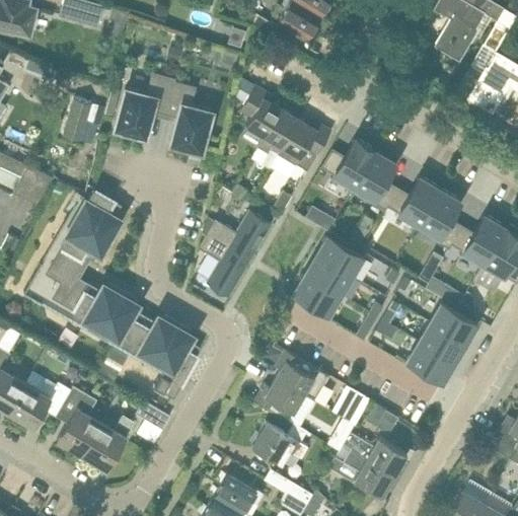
[(0,0),(0,31),(14,35),(15,29),(28,32),(35,5),(30,3),(31,0),(0,0)]
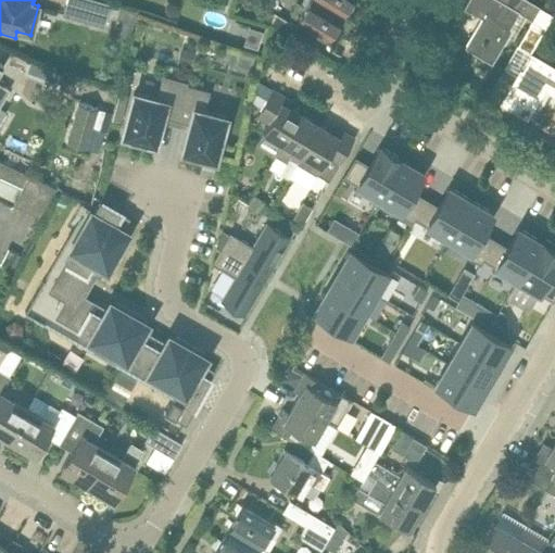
[(112,7),(89,0),(68,0),(64,17),(105,29),(112,7)]
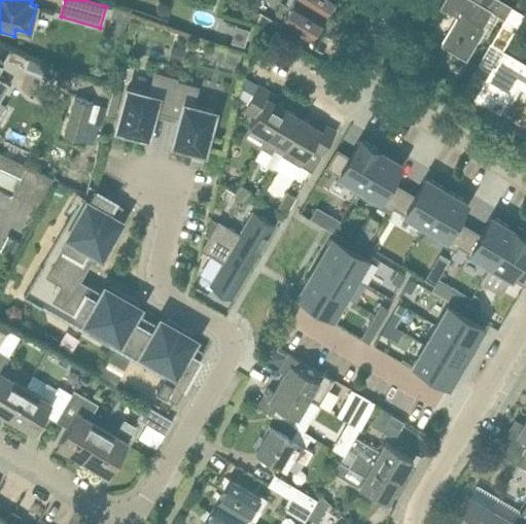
[(326,14),(302,0),(291,0),(288,7),(283,4),(276,16),(313,38),(326,14)]
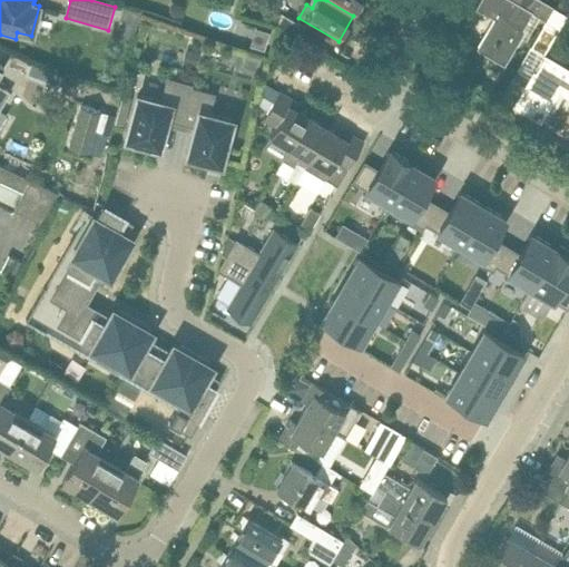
[(326,0),(353,16),(362,0),(326,0)]
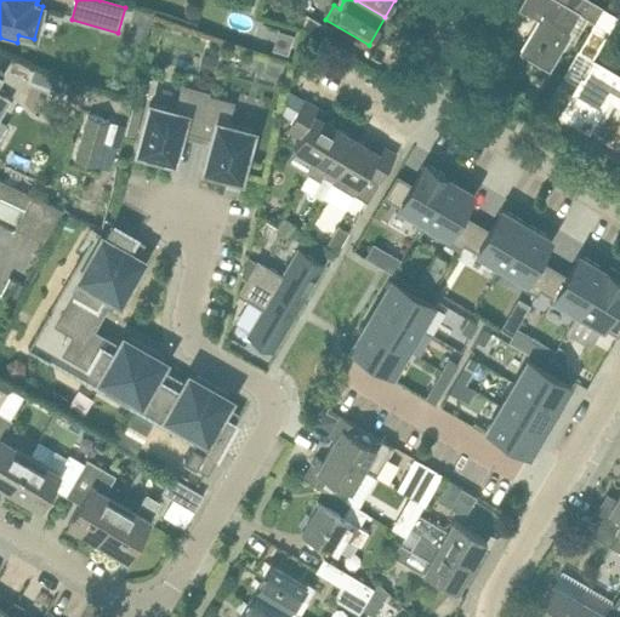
[(519,56),(551,74),(568,44),(566,43),(580,17),(595,26),(603,11),(582,0),(557,0),(557,3),(553,0),(525,0),(519,11),(540,23),(519,56)]
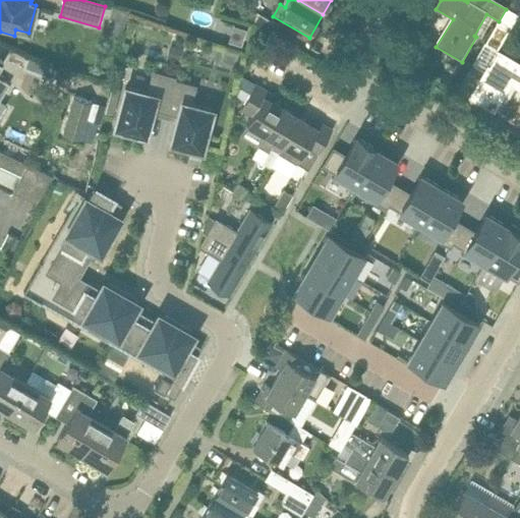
[(510,12),(506,9),(499,21),(484,46),(499,54),(486,74),(484,73),(469,99),(495,114),(511,87),(519,91),(519,64),(498,52),(518,16),(510,11),(510,12)]
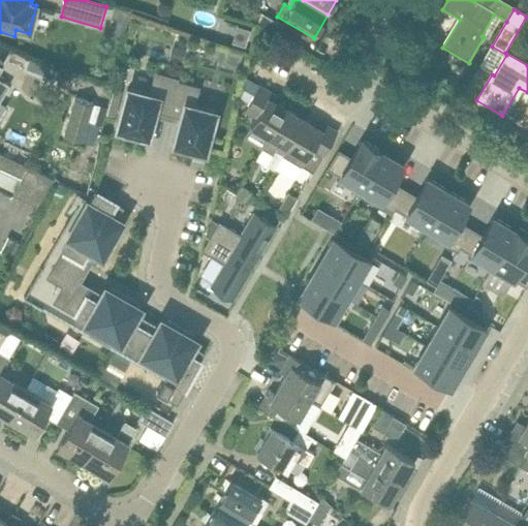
[(261,14),(255,26),(256,27),(258,27),(278,38),(284,28),(261,14)]
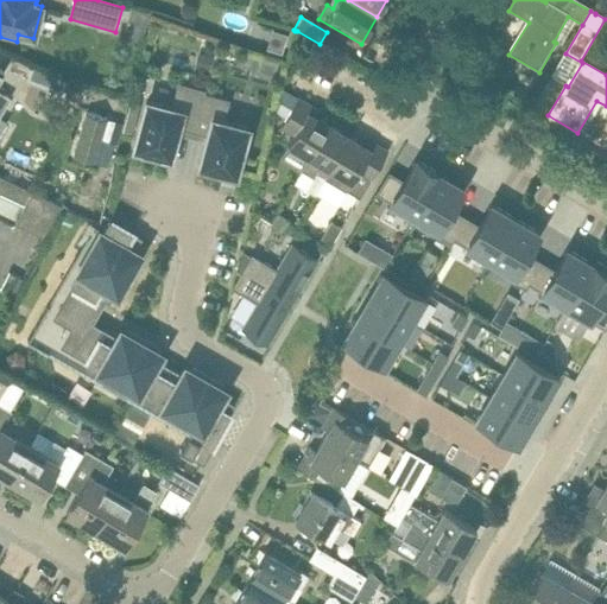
[(67,82),(31,68),(26,82),(62,96),(67,82)]
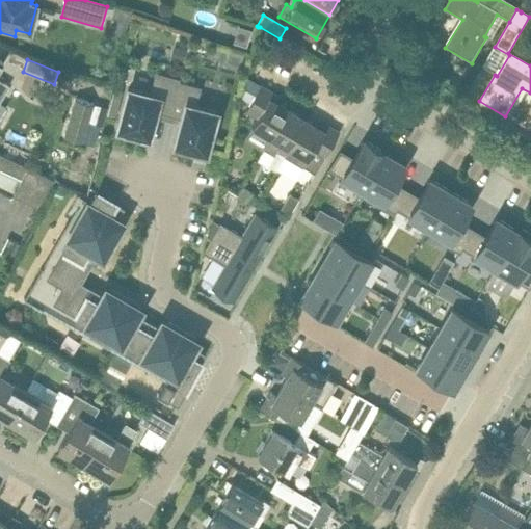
[(0,105),(10,89),(0,82),(0,73),(5,65),(4,64),(0,62),(0,105)]
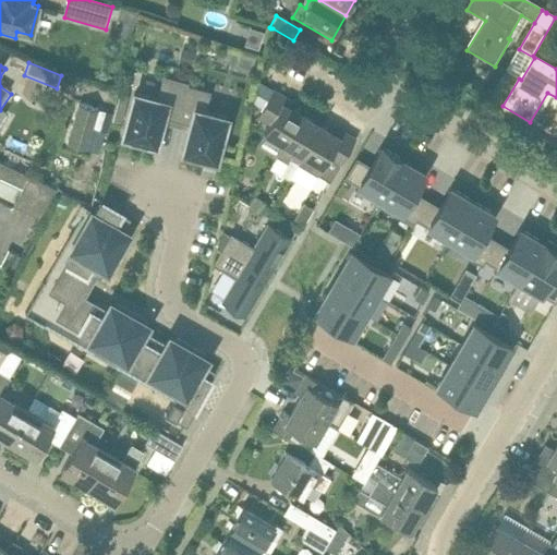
[(178,124),(190,85),(164,79),(158,103),(135,96),(124,140),(141,144),(138,147),(152,152),(153,147),(157,148),(164,120),(178,124)]
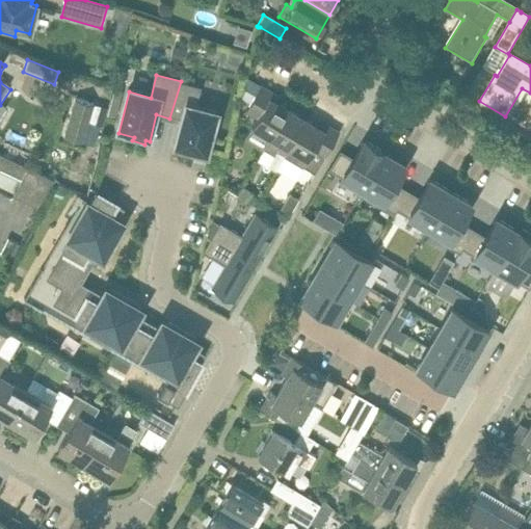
[(61,80),(58,88),(68,91),(71,83),(61,80)]
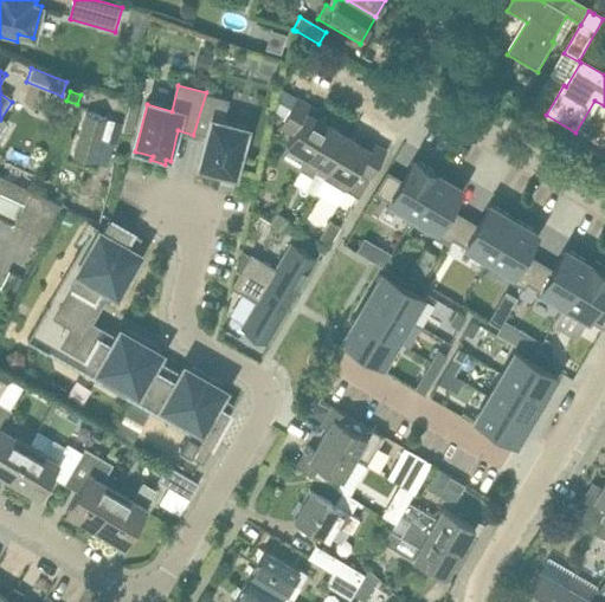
[(205,96),(193,135),(207,138),(200,168),(204,169),(203,174),(216,177),(218,173),(236,177),(248,131),(224,125),(230,103),(205,96)]
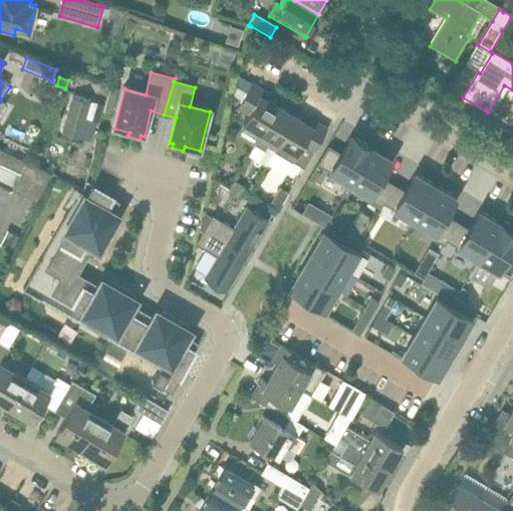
[(253,85),(242,102),(238,110),(248,116),(243,124),(261,136),(278,106),(270,102),(273,97),(253,85)]
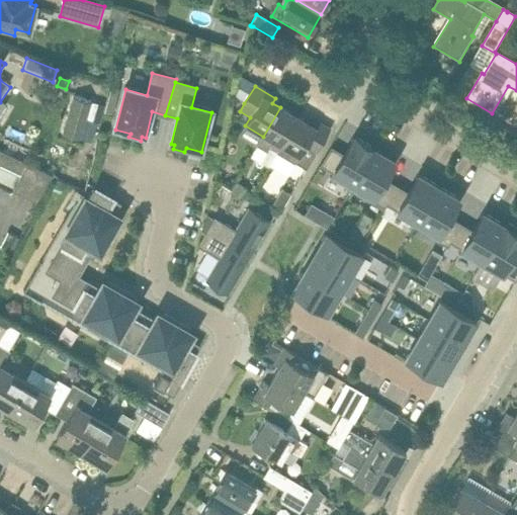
[(73,98),(62,136),(81,142),(93,104),(73,98)]
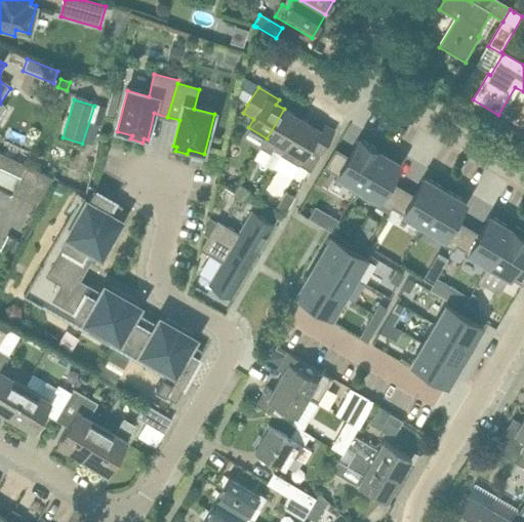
[(285,149),(303,120),(284,109),(267,138),(268,138),(263,147),(271,153),(274,148),(283,154),(285,149)]
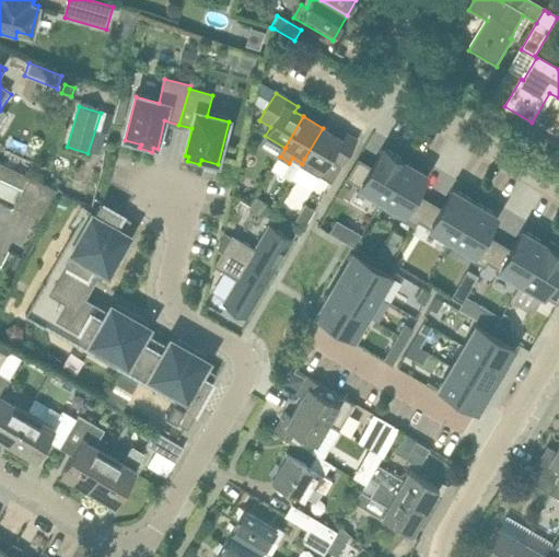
[(332,185),(358,141),(335,128),(332,134),(323,128),(304,159),(302,164),(300,167),(318,180),(319,177),(332,185)]
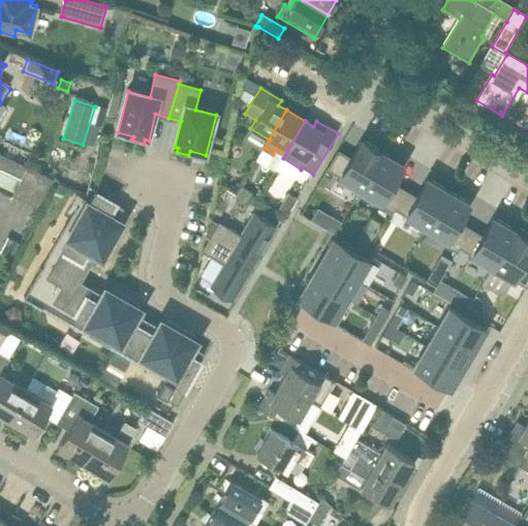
[(339,152),(328,171),(340,179),(338,183),(359,195),(383,154),(362,142),(351,159),(339,152)]
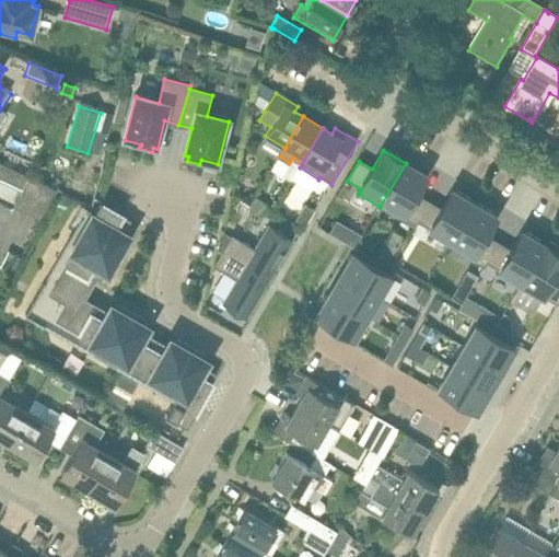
[(406,163),(380,207),(416,228),(419,223),(418,223),(429,202),(417,195),(429,176),(406,163)]
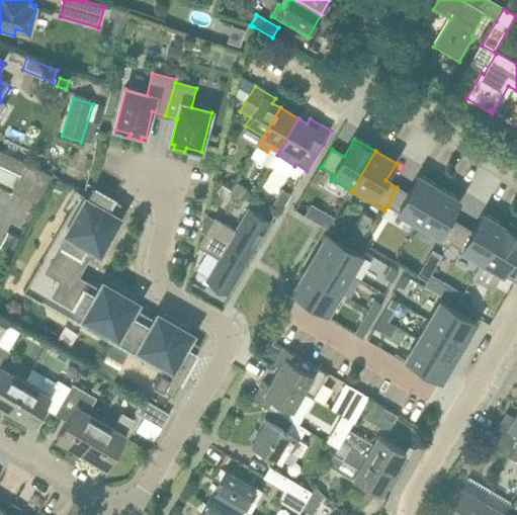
[(0,167),(21,177),(14,192),(38,204),(52,177),(2,154),(0,152),(0,167)]
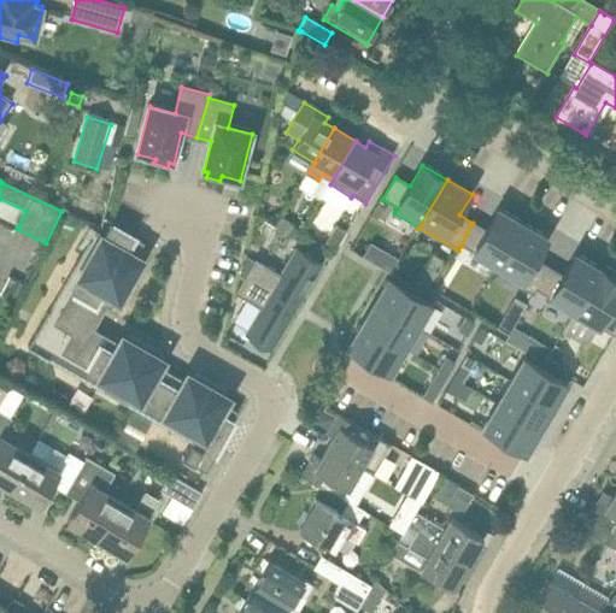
[(473,223),(461,246),(462,246),(498,269),(524,224),(499,210),(487,231),(473,223)]
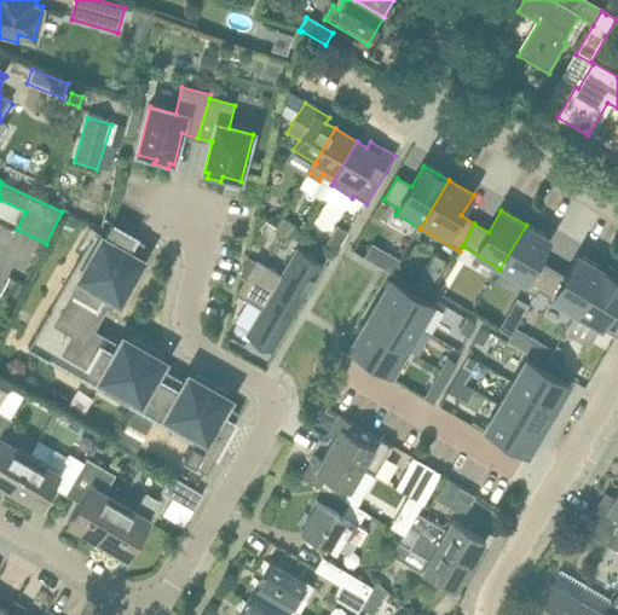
[(279,221),(275,230),(296,242),(301,235),(279,221)]
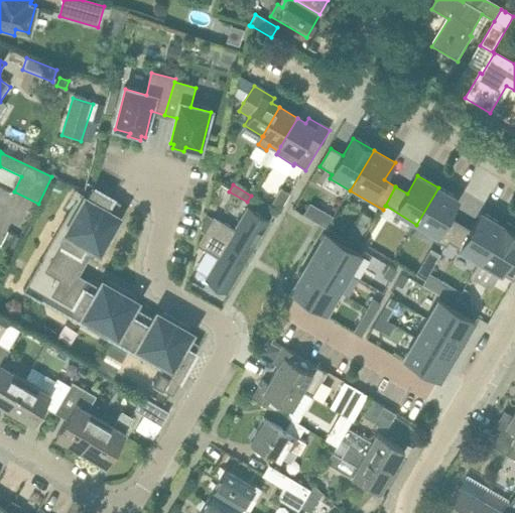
[(438,187),(416,225),(435,236),(433,240),(446,247),(446,248),(449,244),(448,243),(460,225),(448,218),(459,201),(438,187)]
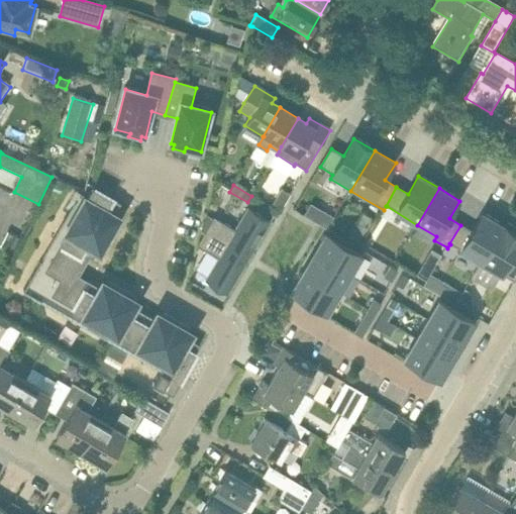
[(41,262),(24,292),(41,302),(46,295),(84,316),(83,317),(92,323),(89,327),(88,327),(88,328),(107,339),(108,338),(107,337),(109,332),(118,338),(119,336),(138,347),(137,348),(165,365),(155,384),(173,394),(201,345),(190,340),(194,334),(188,331),(189,329),(165,315),(163,317),(158,314),(155,319),(135,309),(138,303),(133,300),(134,298),(110,284),(108,286),(103,283),(100,288),(80,277),(88,263),(95,250),(100,253),(104,248),(106,249),(120,225),(118,223),(121,218),(115,215),(121,205),(93,189),(87,199),(86,198),(81,207),(76,204),(77,204),(75,203),(65,222),(66,223),(66,222),(71,224),(66,233),(67,234),(49,266),(41,262)]
